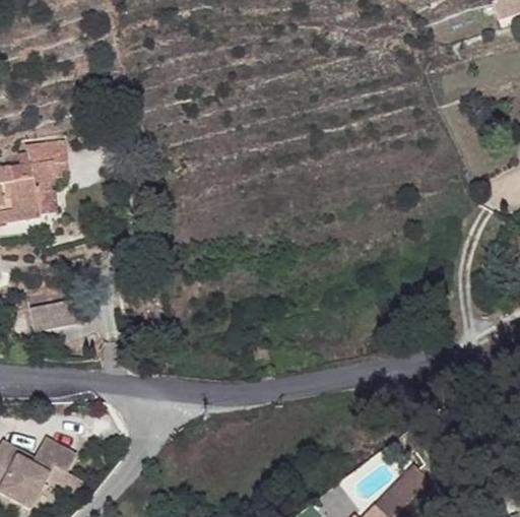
[(492,0),(499,19),(519,11),(519,0),(492,0)]
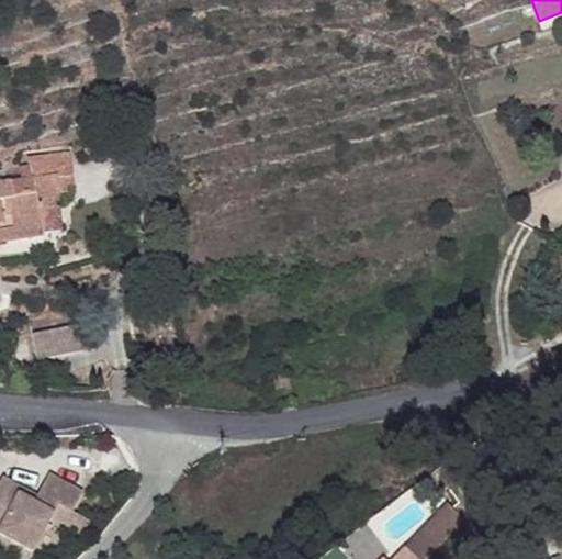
[(71,172),(68,147),(26,154),(27,163),(19,165),(21,177),(9,179),(12,194),(0,196),(0,238),(40,234),(38,231),(33,197),(52,193),(56,193),(54,176),(63,174),(71,172)]
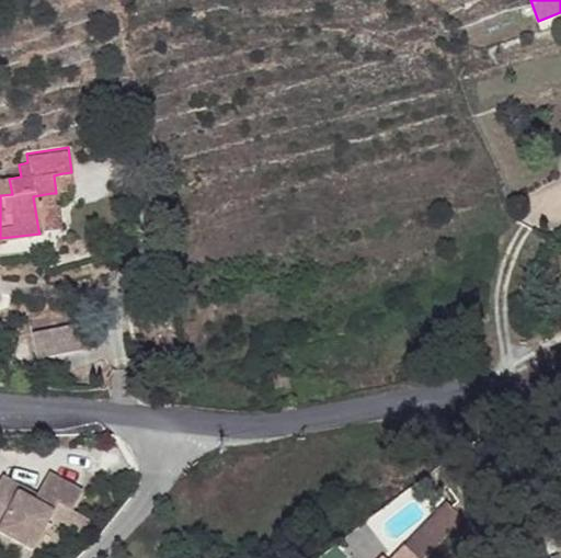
[(63,173),(54,175),(56,193),(65,191),(63,173)]
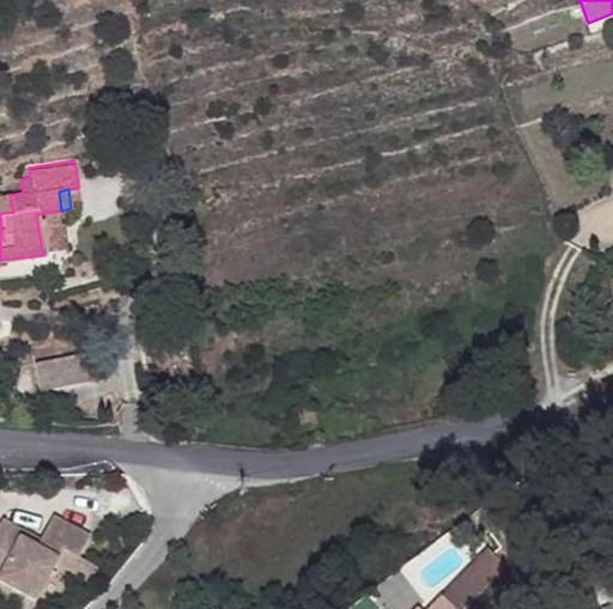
[(0,196),(0,213),(13,212),(10,195),(0,196)]
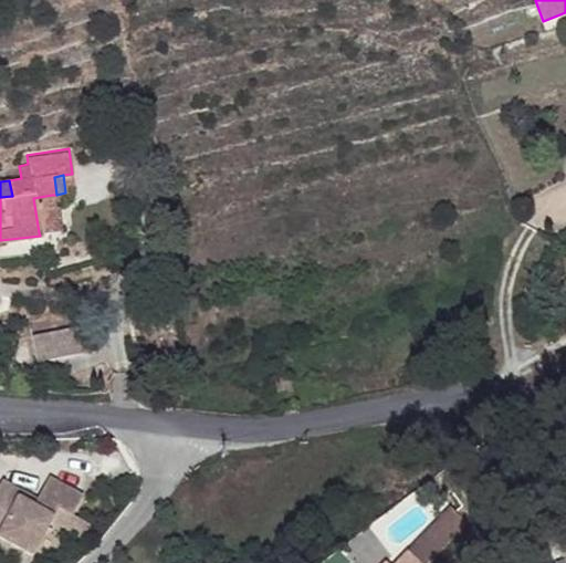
[(52,195),(33,198),(39,232),(56,230),(52,195)]
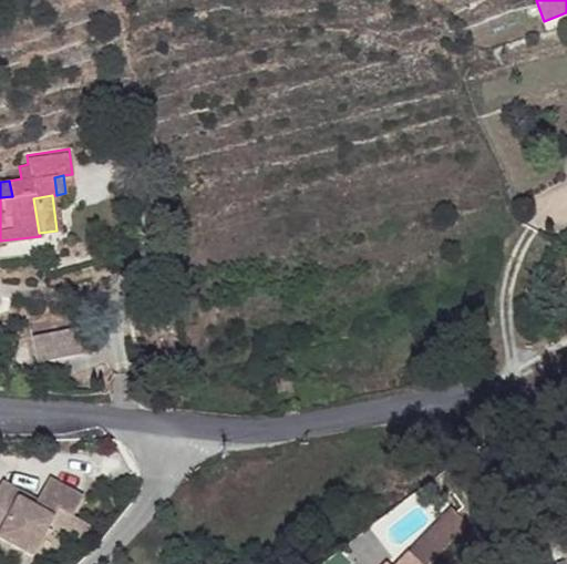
[(84,349),(80,324),(34,332),(39,358),(84,349)]
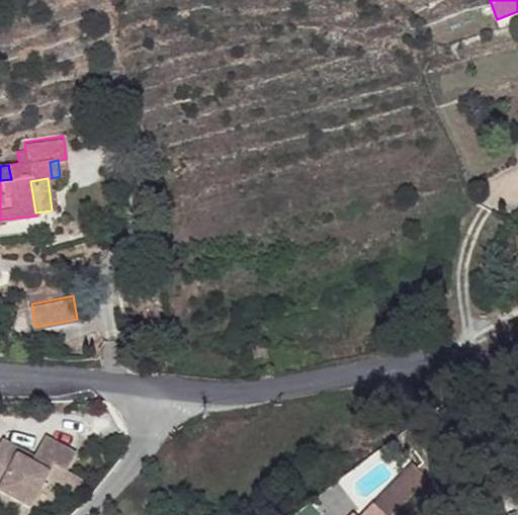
[(251,346),(256,361),(268,357),(264,342),(251,346)]
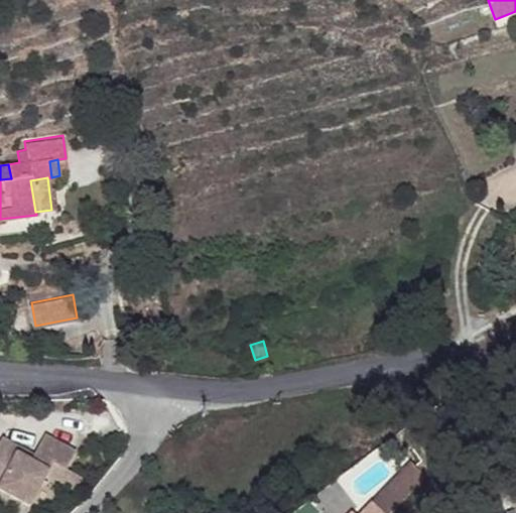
[(77,450),(44,433),(34,455),(31,460),(18,453),(21,447),(2,437),(0,440),(0,487),(30,503),(46,472),(53,461),(68,468),(77,450)]
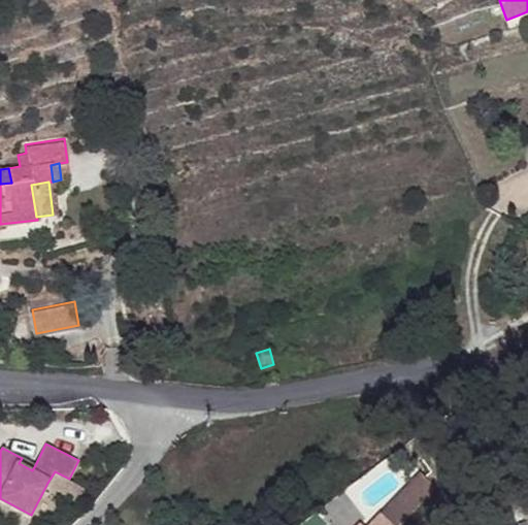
[(35,465),(22,458),(19,463),(32,470),(35,465)]
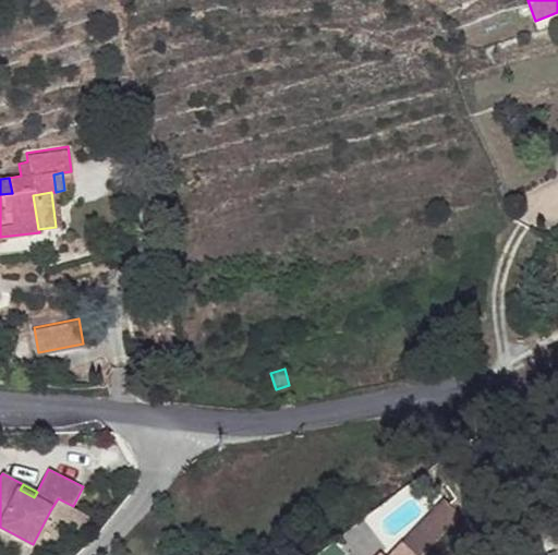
[(89,515),(73,506),(58,498),(50,510),(82,529),(89,515)]
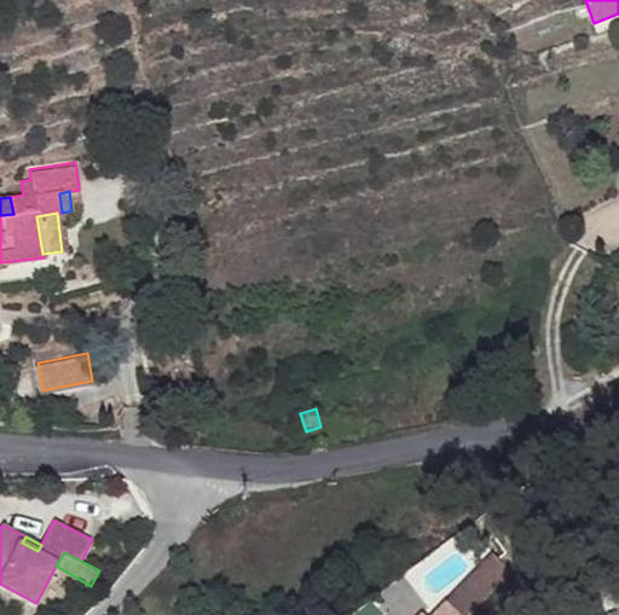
[(446,601),(462,614),(467,614),(510,569),(493,552),(446,601)]
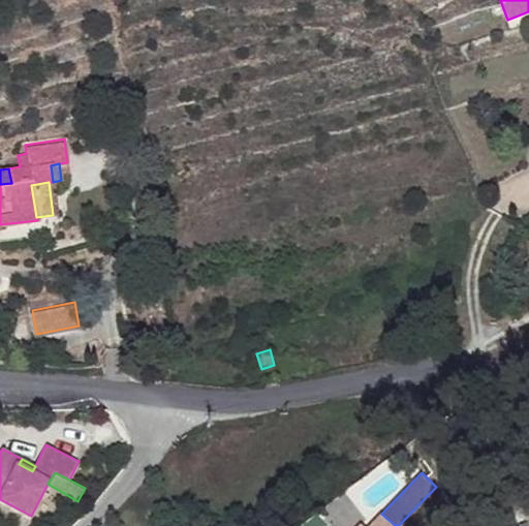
[(395,525),(381,514),(369,525),(364,525),(362,523),(358,525),(395,525)]
